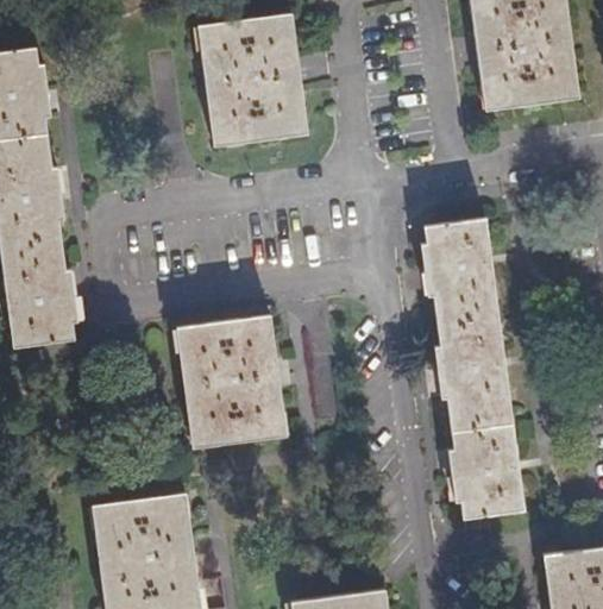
[(577,96),(564,0),(468,0),(483,108),(577,96)]
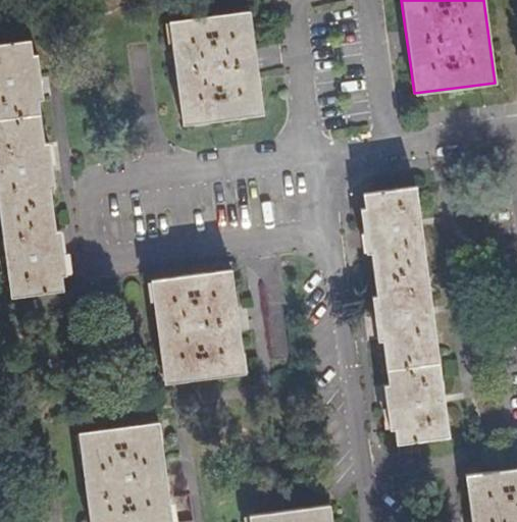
[(184,123),(265,112),(251,10),(170,21),(184,123)]
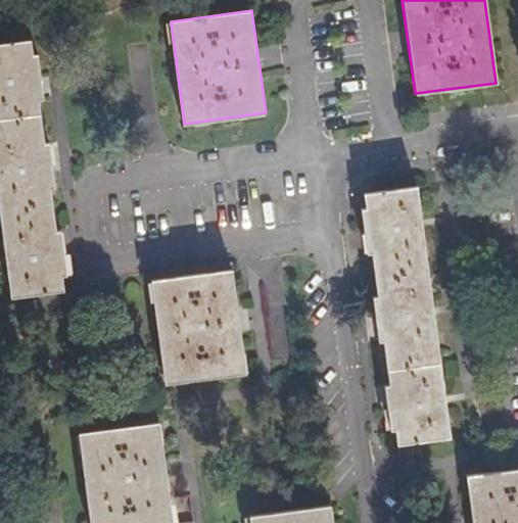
[(65,291),(33,41),(0,44),(0,216),(11,298),(65,291)]
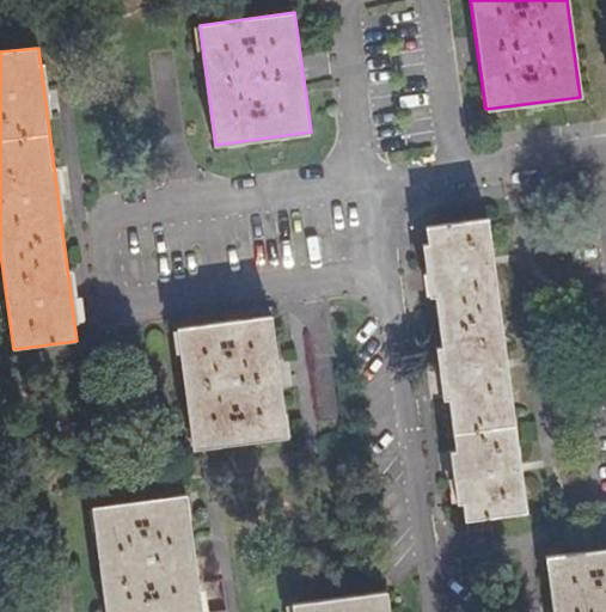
[(526,510),(488,218),(426,225),(467,536),(494,533),(491,515),(526,510)]
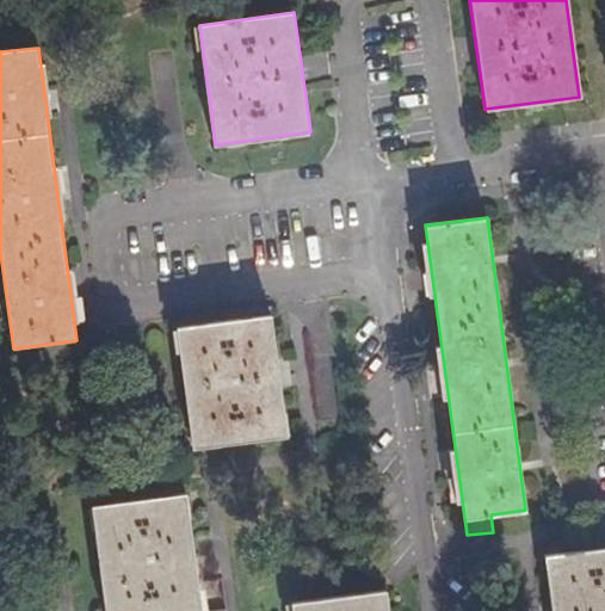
[(193,449),(286,436),(271,316),(177,328),(193,449)]
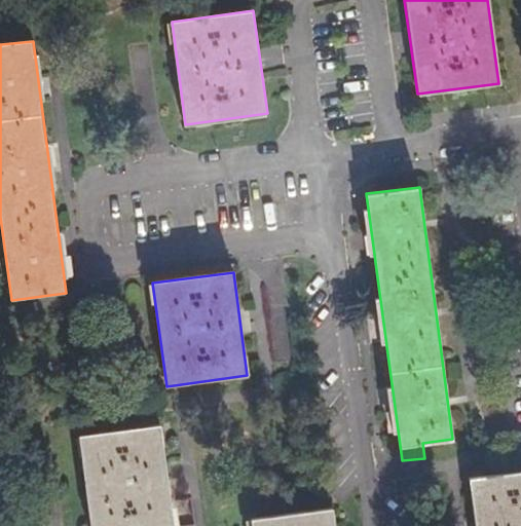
[(88,525),(172,525),(159,424),(76,435),(88,525)]
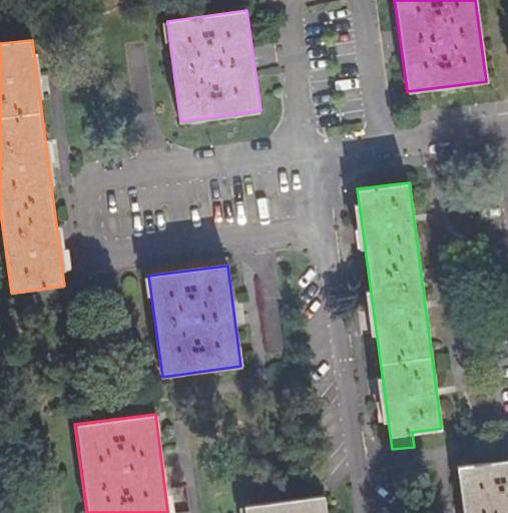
[(507,512),(507,459),(457,467),(463,512),(507,512)]
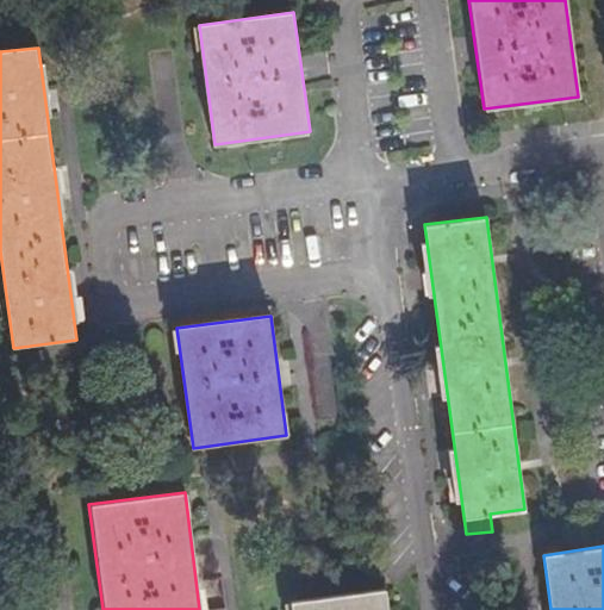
[(385,609),(383,591),(287,605),(287,609),(385,609)]
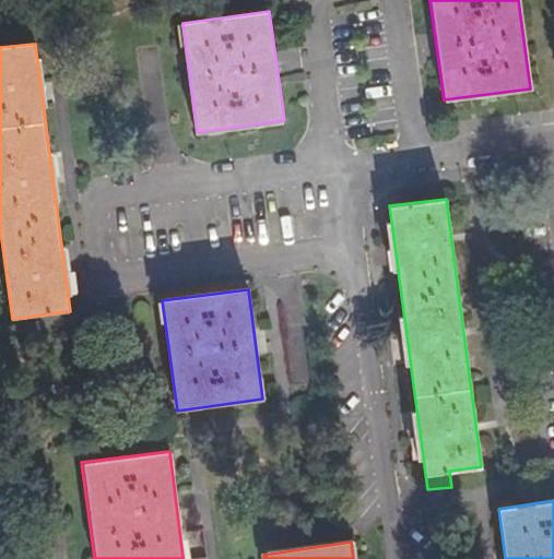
All buildings are outlined.
